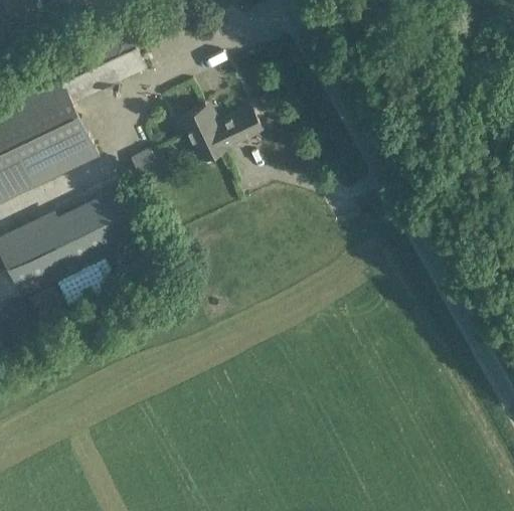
[(0,205),(99,158),(72,103),(146,67),(135,45),(124,21),(37,62),(38,63),(0,82),(0,205)]
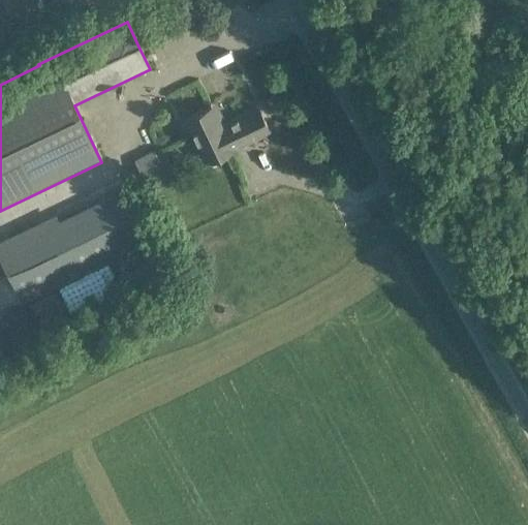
[(216,123),(210,110),(184,122),(205,164),(230,152),(228,148),(233,146),(235,150),(270,133),(257,109),(223,125),(221,121),(216,123)]
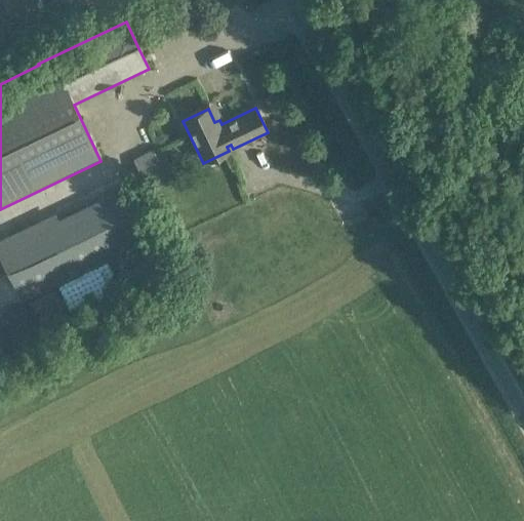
[(152,152),(132,161),(149,194),(175,182),(163,158),(157,161),(152,152)]
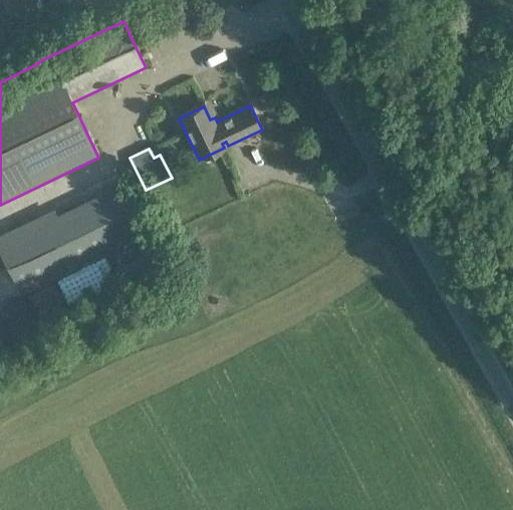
[(117,197),(87,211),(108,254),(138,240),(117,197)]
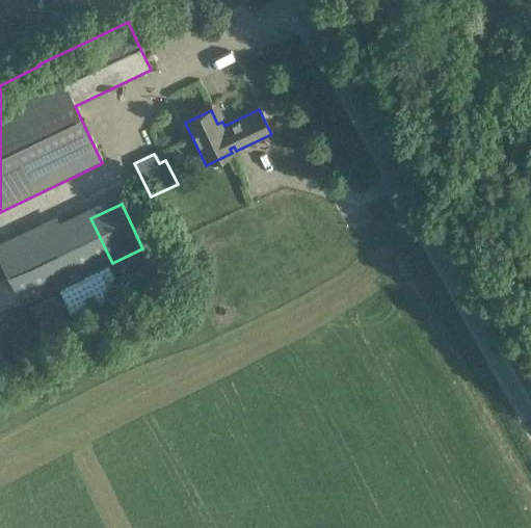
[(22,307),(112,263),(90,218),(0,262),(22,307)]
